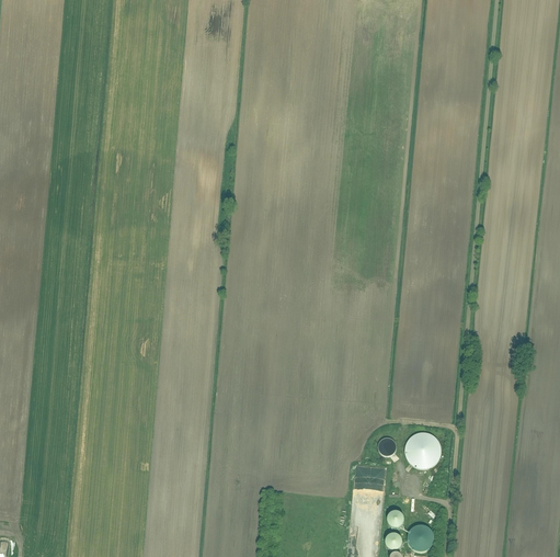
[(404,453),(407,459),(410,464),(416,467),(424,468),(433,465),(438,459),(441,454),(441,446),(437,439),(433,435),(425,432),(418,432),(412,435),(407,441),(404,446),(404,453)]
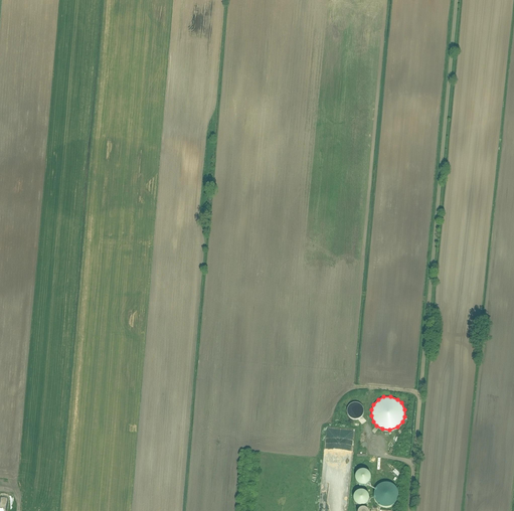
[(346,411),(347,413),(349,416),(352,417),(355,417),(357,416),(360,414),(361,412),(362,409),(361,406),(360,404),(357,402),(355,401),(352,401),(350,402),(348,404),(346,406),(346,409),(346,411)]
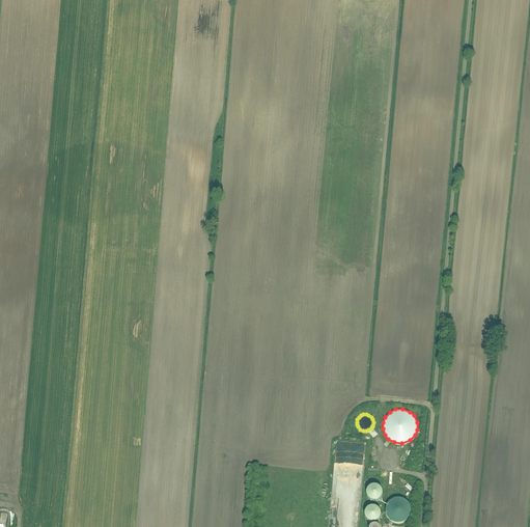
[(377,499),(379,497),(381,496),(383,493),(383,490),(383,487),(381,484),(379,482),(375,481),(373,481),(370,482),(368,484),(367,487),(366,489),(366,492),(367,494),(368,496),(370,498),(373,499),(377,499)]
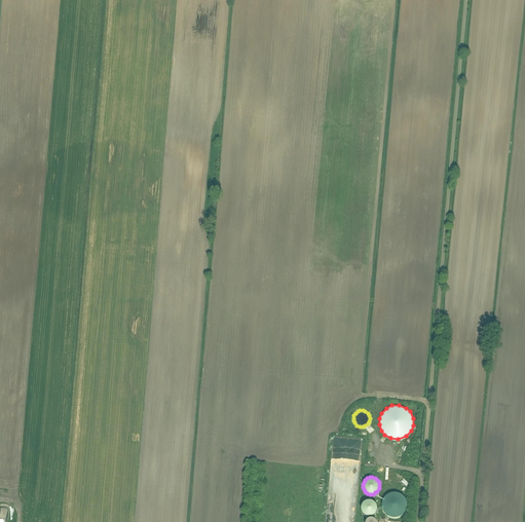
[(384,498),(383,502),(383,507),(385,511),(387,514),(391,516),(396,516),(400,516),(403,514),(406,511),(408,508),(408,504),(407,499),(405,495),(402,493),(399,492),(395,491),(390,493),(387,495),(384,498)]
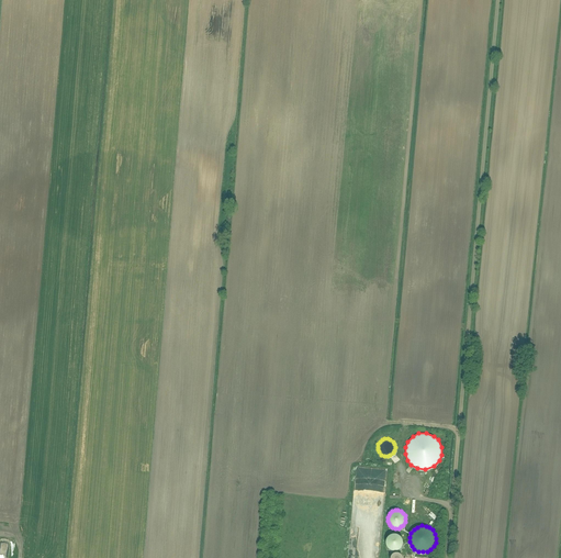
[(396,551),(399,549),(401,548),(403,545),(403,542),(402,538),(401,536),(399,534),(395,533),(393,533),(390,534),(388,536),(385,538),(385,540),(385,544),(385,546),(388,548),(390,550),(393,551),(396,551)]
